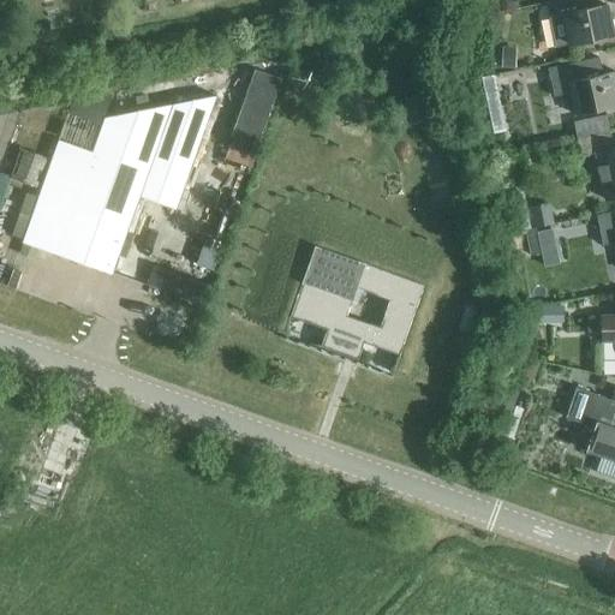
[(590,0),(557,0),(553,1),(545,3),(555,48),(611,36),(605,6),(592,9),(590,0)]
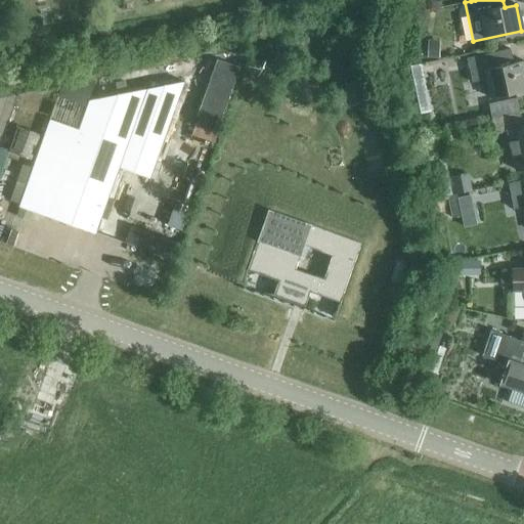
[(523,90),(519,69),(523,68),(523,62),(523,61),(513,63),(510,49),(467,58),(472,83),(486,80),(490,98),(523,91),(523,90)]
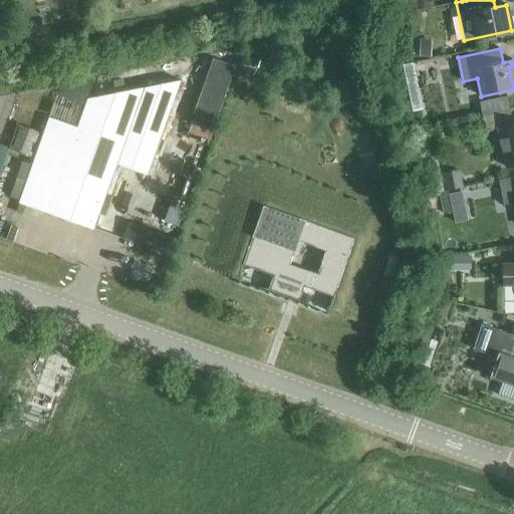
[(213,58),(193,114),(215,122),(235,66),(213,58)]
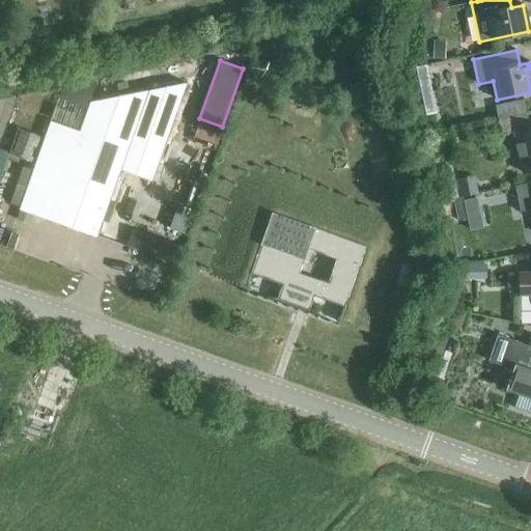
[(352,102),(365,101),(363,81),(350,82),(352,102)]
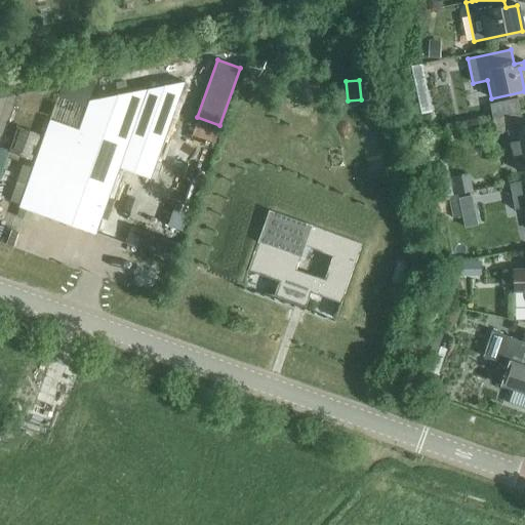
[(95,81),(61,88),(50,120),(18,207),(94,234),(118,168),(150,178),(184,82),(88,101),(95,81)]
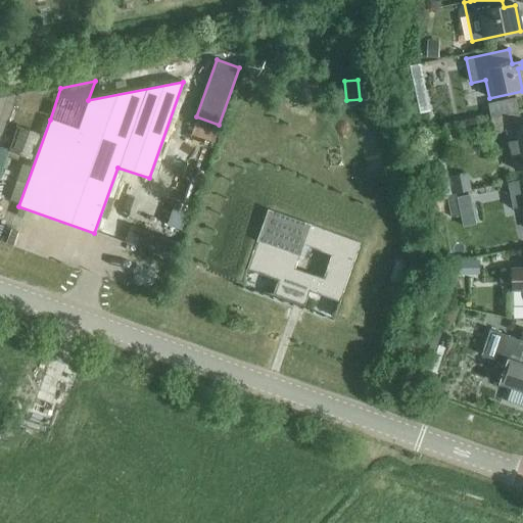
[(522,126),(521,127),(518,112),(490,117),(493,134),(506,131),(515,170),(522,168),(522,126)]
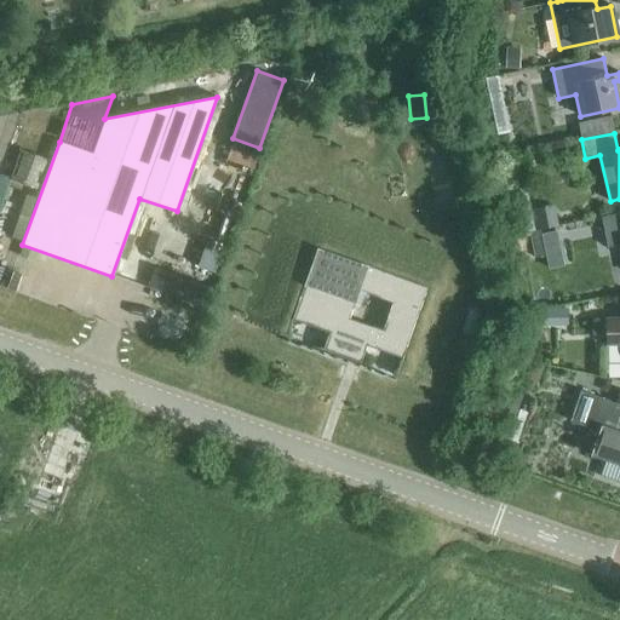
[(10,178),(38,189),(47,161),(19,151),(10,178)]
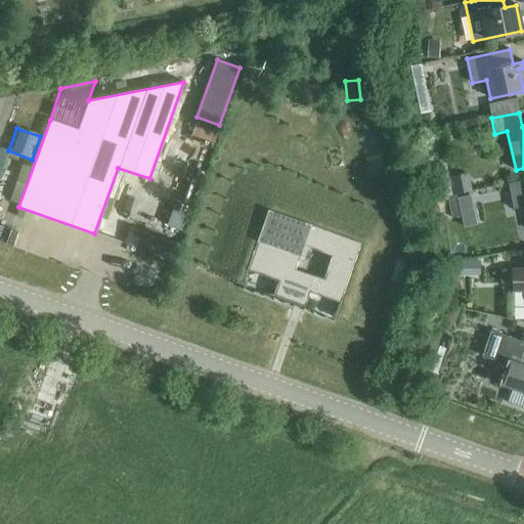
[(514,211),(523,208),(523,180),(520,181),(508,184),(514,211)]
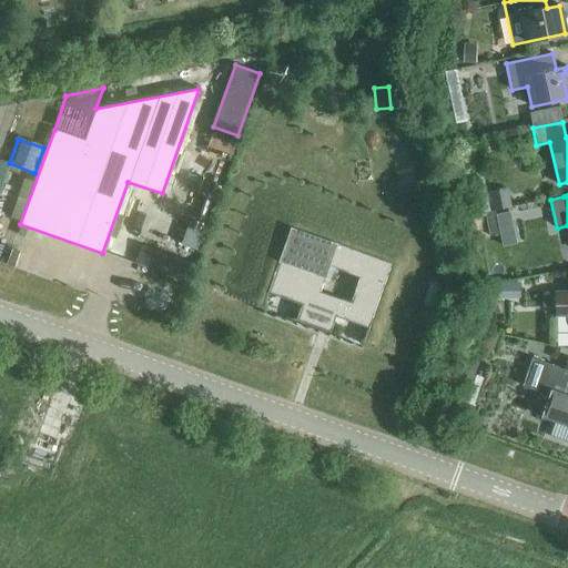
[(523,202),(497,210),(506,241),(525,235),(521,225),(548,216),(541,199),(536,200),(540,214),(528,217),(523,202)]
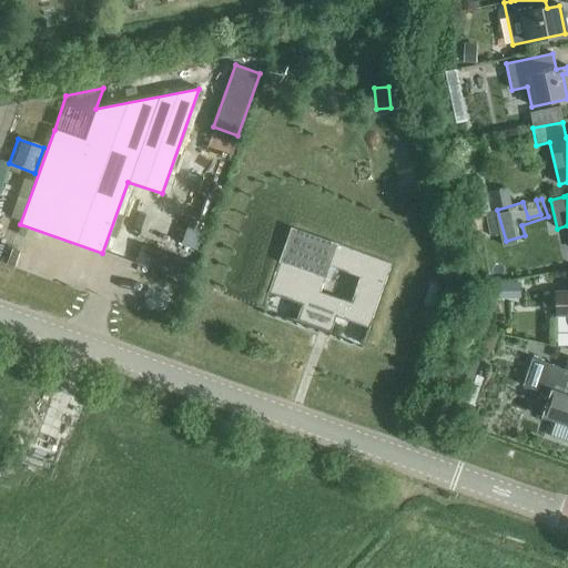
[(291,229),(267,294),(301,305),(295,321),(330,333),(335,317),(368,330),(392,264),(291,229)]
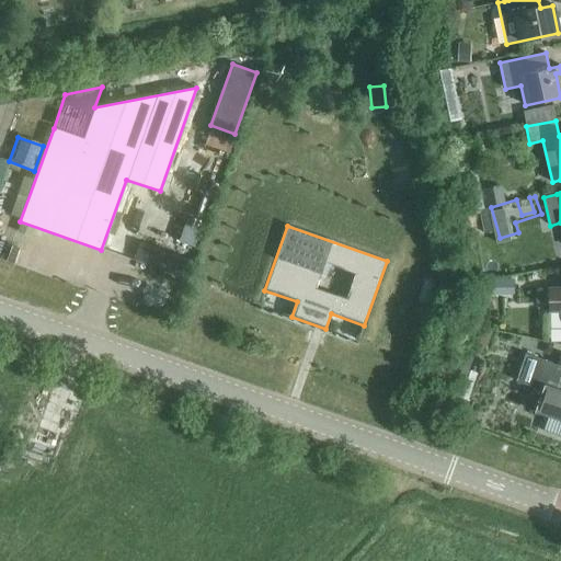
[(519,283),(494,281),(493,301),(518,304),(519,283)]
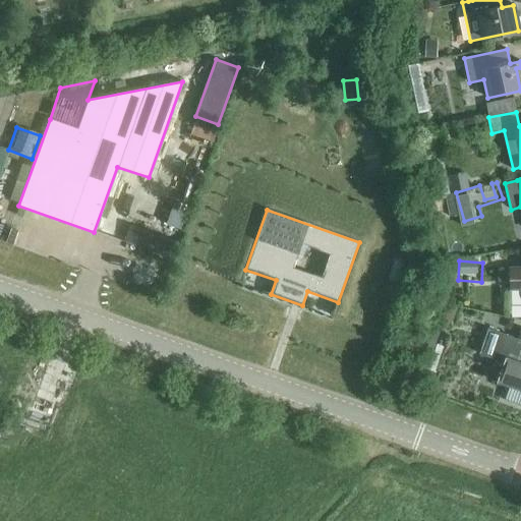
[(520,290),(520,268),(508,268),(509,290),(520,290)]
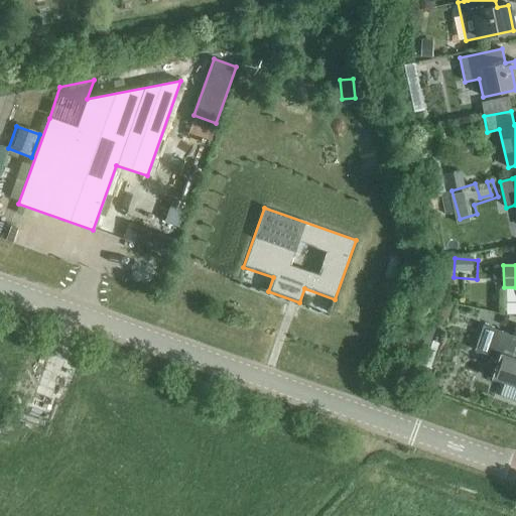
[(515,326),(513,336),(483,326),(475,351),(498,359),(491,379),(504,384),(499,397),(515,402),(515,326)]
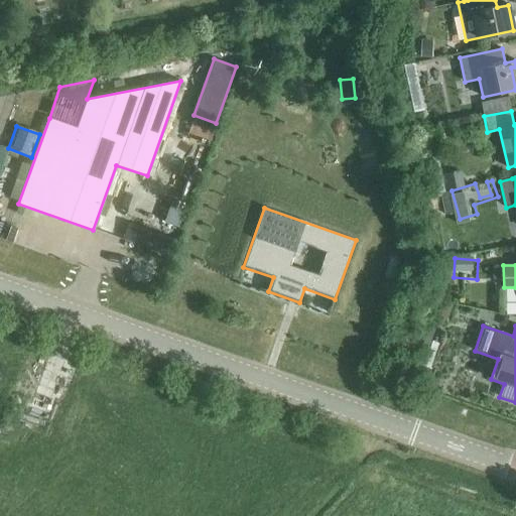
[(37,385),(49,364),(37,357),(24,378),(37,385)]
